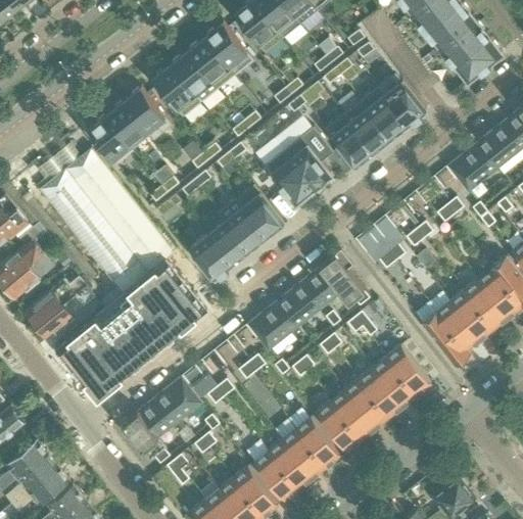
[(0,0),(0,22),(17,9),(9,0),(0,0)]
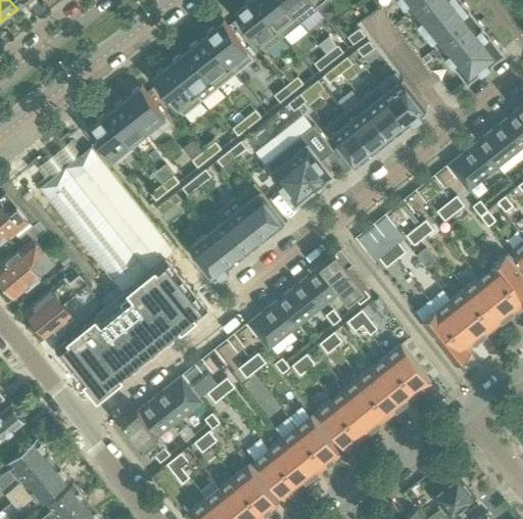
[(9,0),(17,9),(30,0),(9,0)]
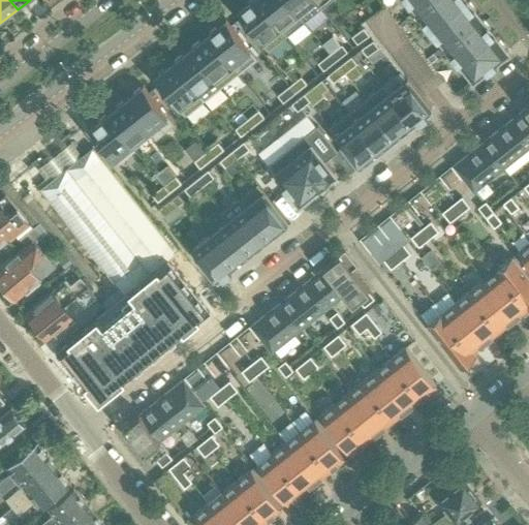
[(255,0),(254,0),(238,14),(261,45),(280,31),(255,0)]
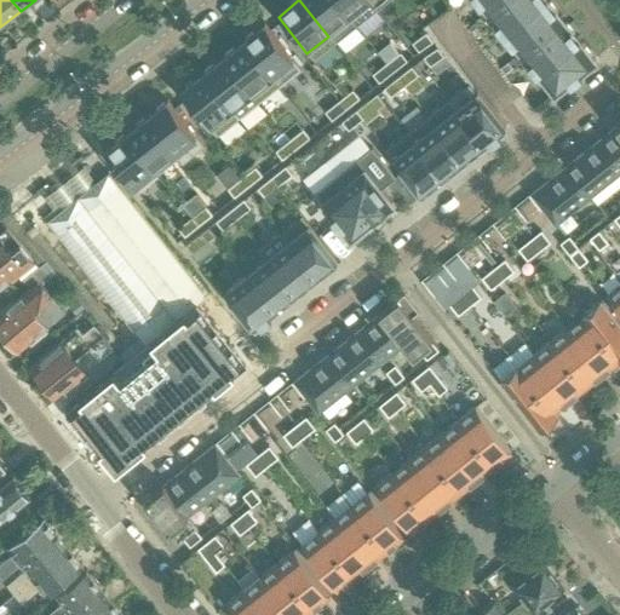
[(333,0),(299,0),(328,36),(349,19),(333,0)]
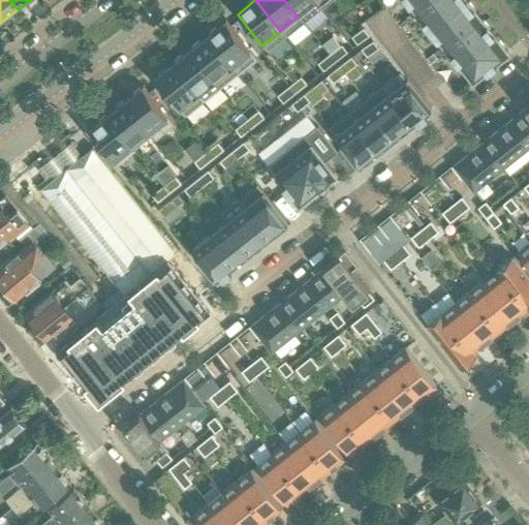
[(313,0),(284,0),(298,17),(315,3),(313,0)]
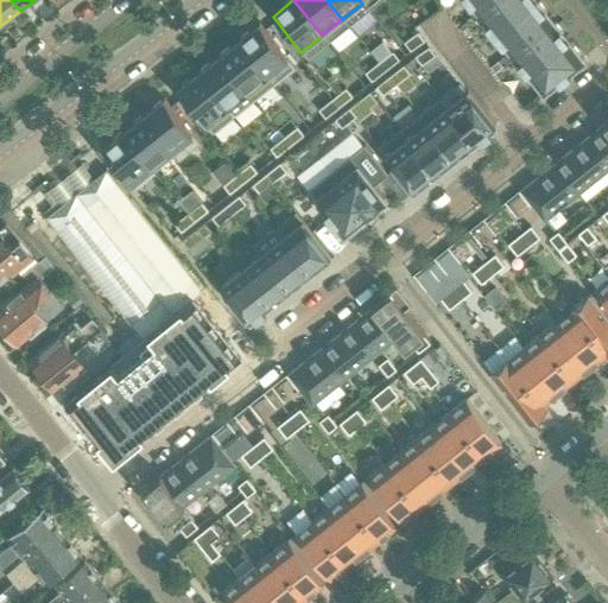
[(468,0),(543,94),(583,62),(533,0),(468,0)]
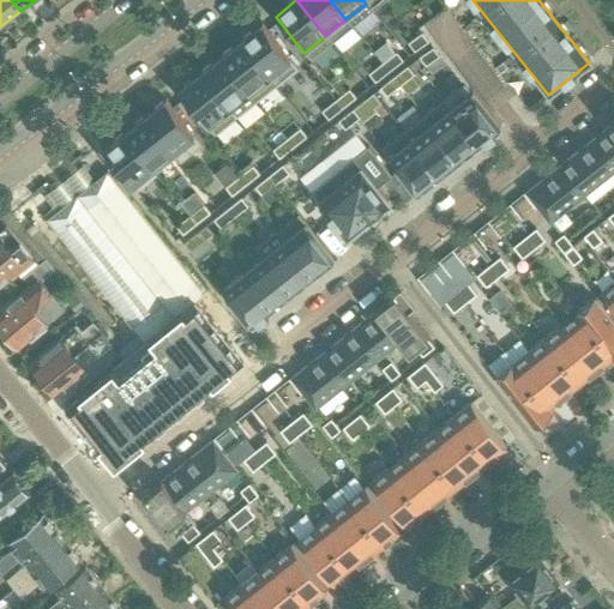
[(263,26),(241,43),(277,89),(298,72),(263,26)]
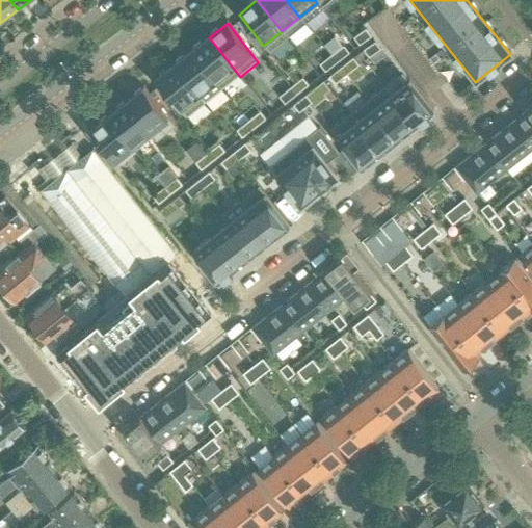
[(366,30),(353,41),(360,47),(371,37),(366,30)]
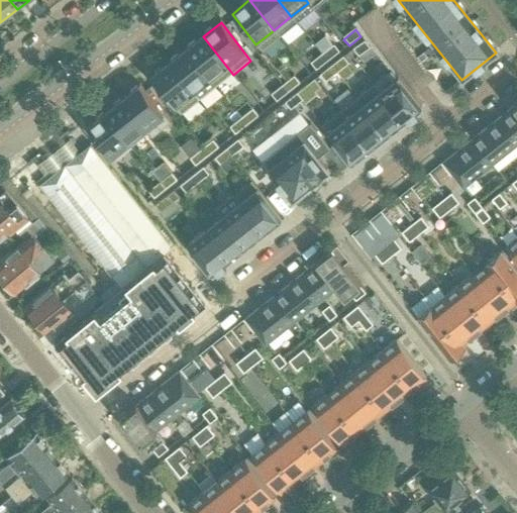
[(203,36),(186,50),(216,88),(233,75),(203,36)]
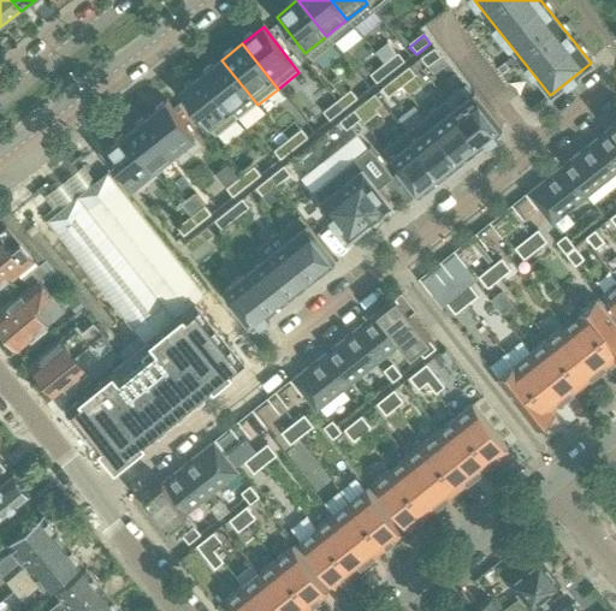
[(434,49),(421,60),(427,69),(442,58),(434,49)]
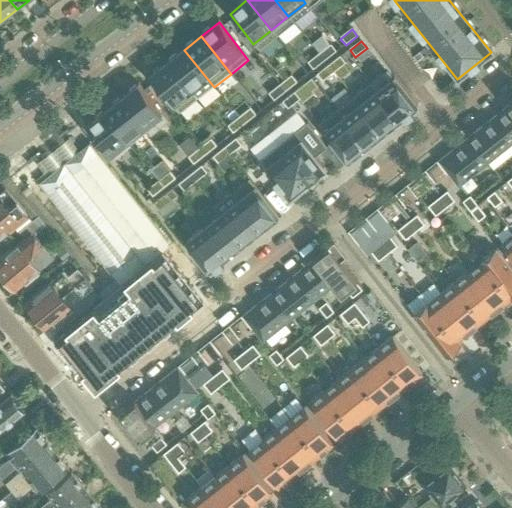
[(331,46),(319,55),(325,62),(336,53),(331,46)]
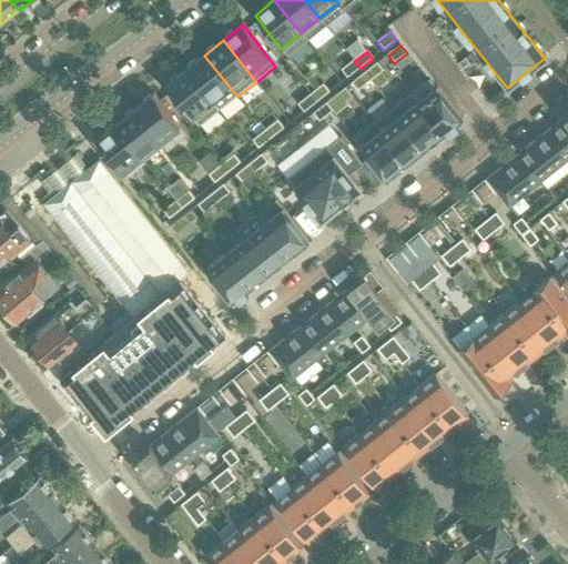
[(204,56),(185,70),(211,103),(212,103),(219,112),(237,97),(204,56)]
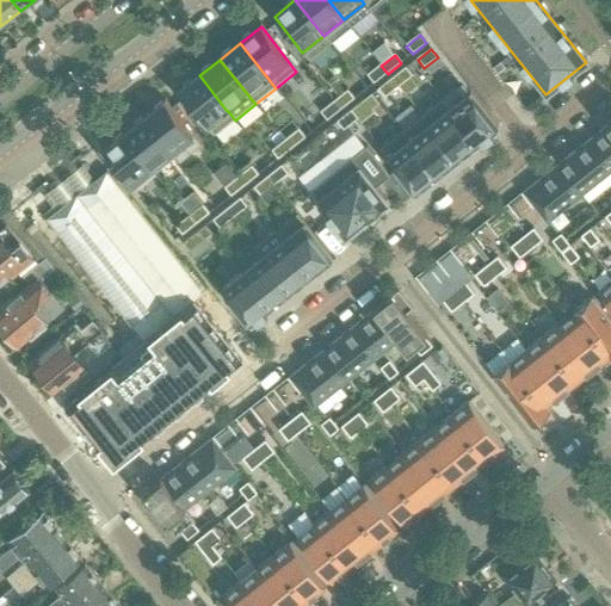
[(381,66),(368,76),(374,85),(388,74),(381,66)]
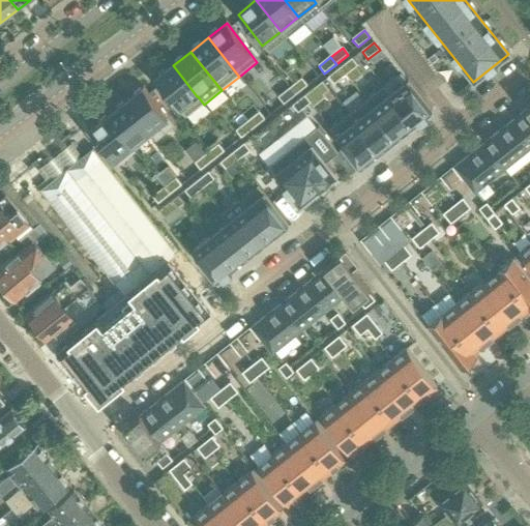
[(352,60),(340,69),(346,77),(357,67),(352,60)]
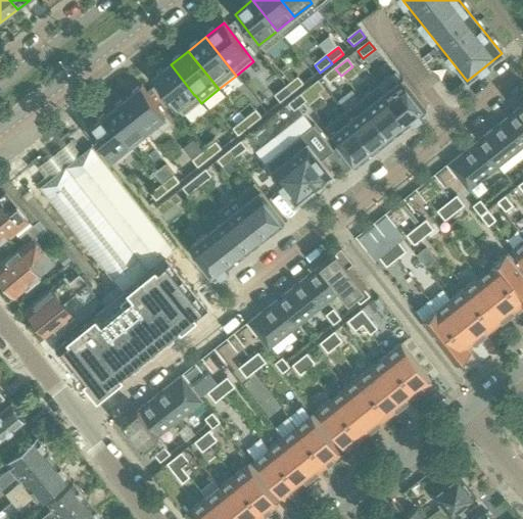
[(171,64),(152,79),(183,118),(200,103),(194,95),(171,64)]
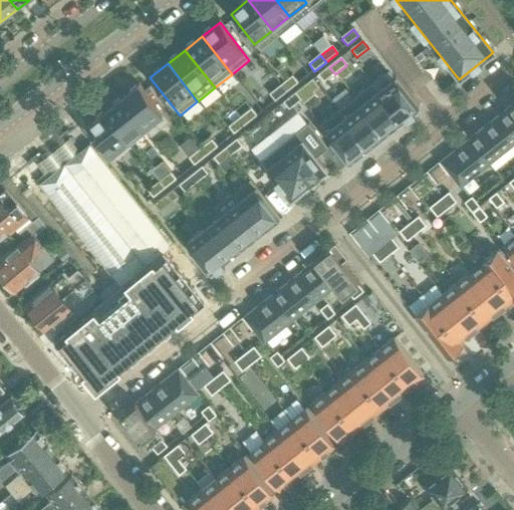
[(329,67),(318,76),(324,83),(335,74),(329,67)]
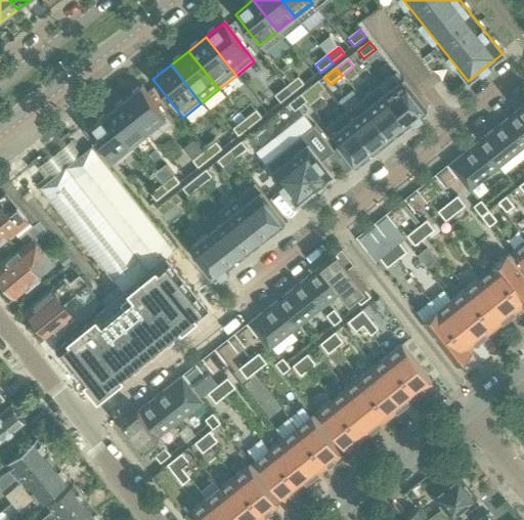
[(409,125),(428,112),(397,73),(380,87),(386,94),(409,125)]
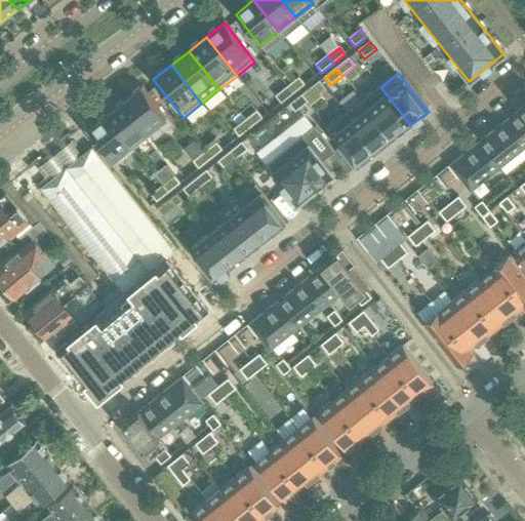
[(298,79),(287,88),(292,95),(305,86),(298,79)]
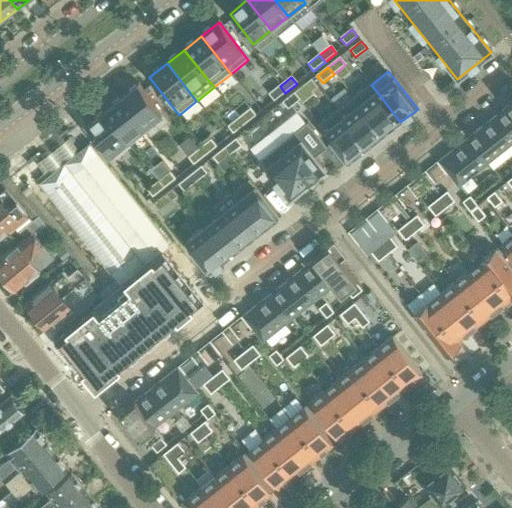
[(151,138),(168,124),(138,86),(121,100),(145,130),(151,138)]
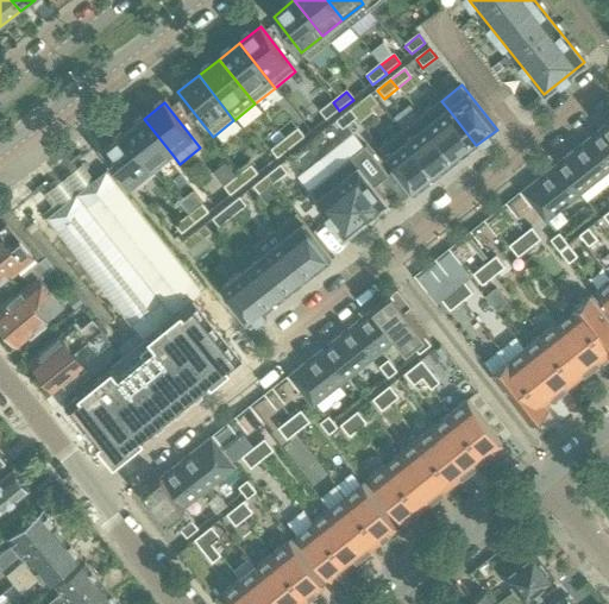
[(319,113),(326,121),(339,111),(333,102),(319,113)]
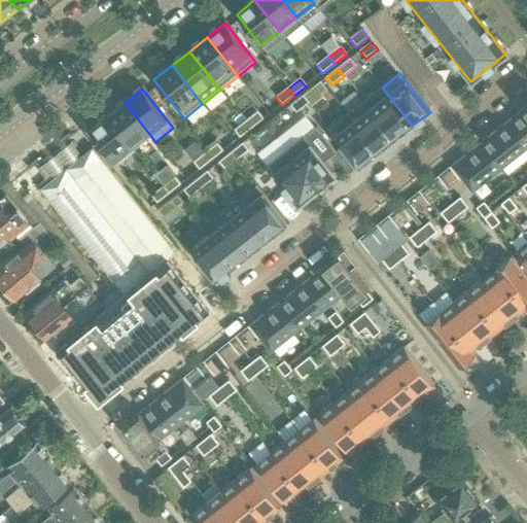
[(314,89),(303,98),(308,105),(320,96),(314,89)]
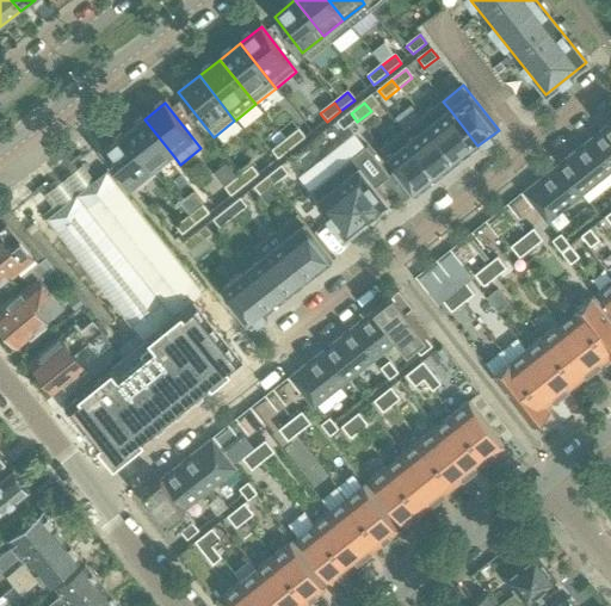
[(431,125),(429,127),(450,154),(457,162),(477,146),(450,110),(431,125)]
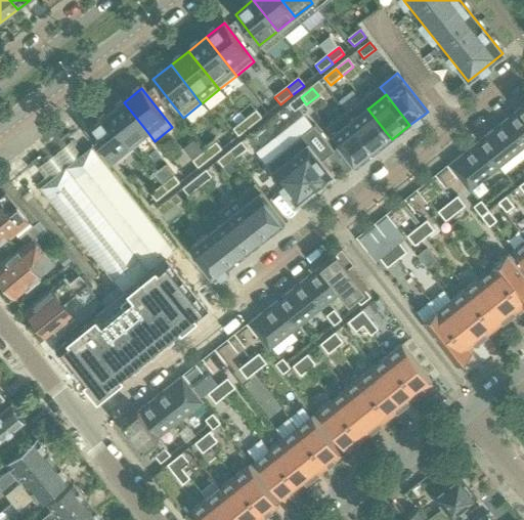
[(289,106),(295,114),(306,104),(301,97),(289,106)]
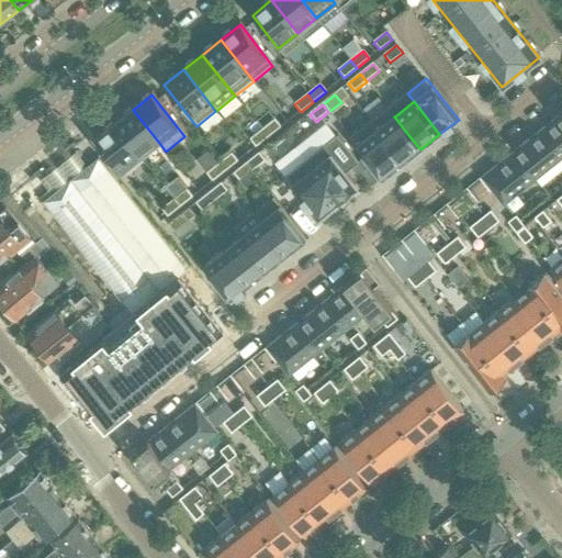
[(133,110),(113,124),(127,142),(139,158),(159,143),(133,110)]
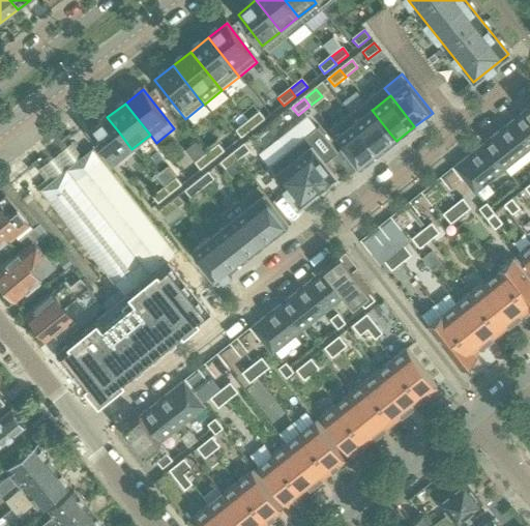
[(527,112),(513,122),(529,143),(529,107),(526,110),(527,112)]
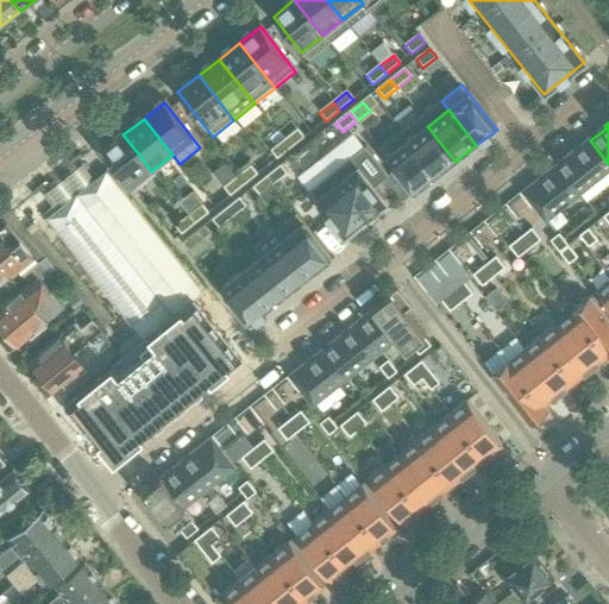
[(427,126),(407,143),(408,145),(415,153),(435,178),(456,162),(449,153),(427,126)]
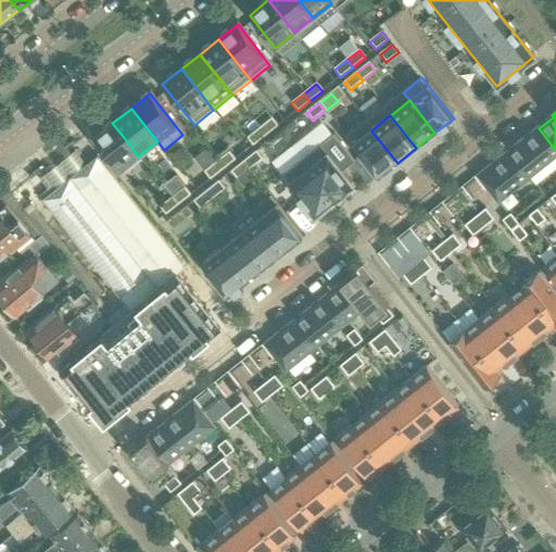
[(272,120),(260,129),(265,137),(278,127),(272,120)]
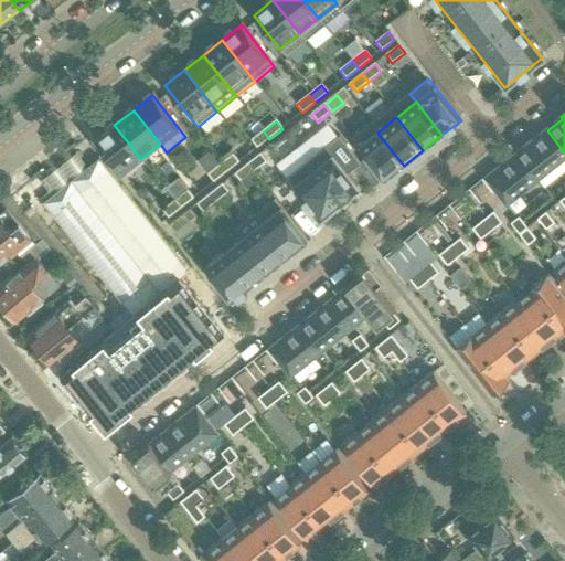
[(377,133),(371,124),(352,139),(384,181),(404,166),(385,143),(379,135),(377,133)]
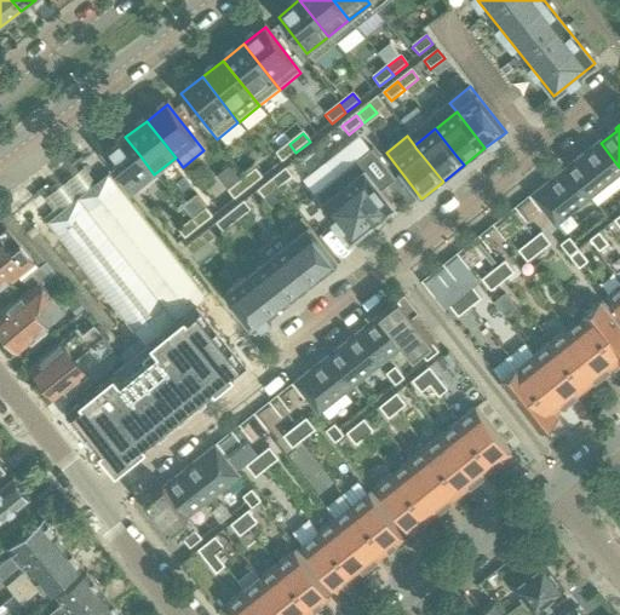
[(125,137),(104,154),(133,190),(154,174),(141,156),(125,137)]
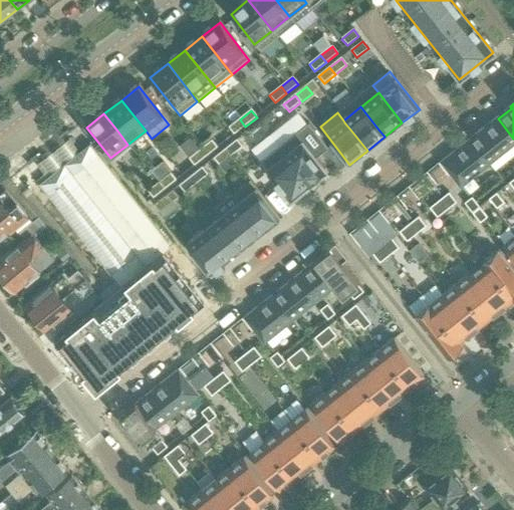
[(513,146),(513,139),(498,118),(470,141),(489,166),(503,155),(513,146)]
